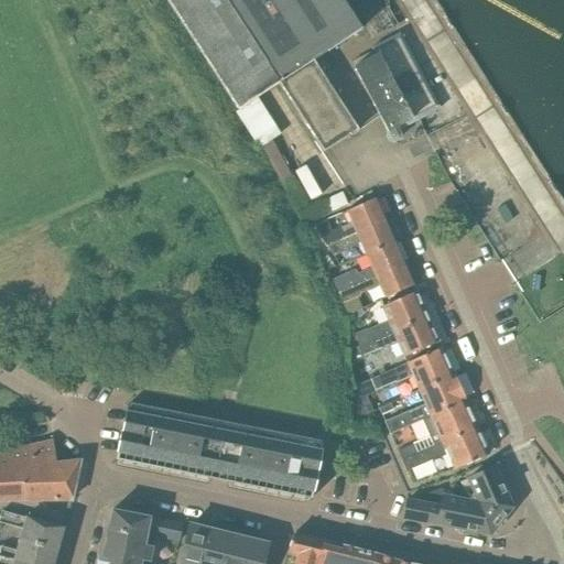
[(167,0),(239,110),(258,98),(279,83),(317,141),(324,152),(358,130),(326,79),(334,75),(321,54),(360,28),(356,20),(344,2),(343,0),(167,0)]
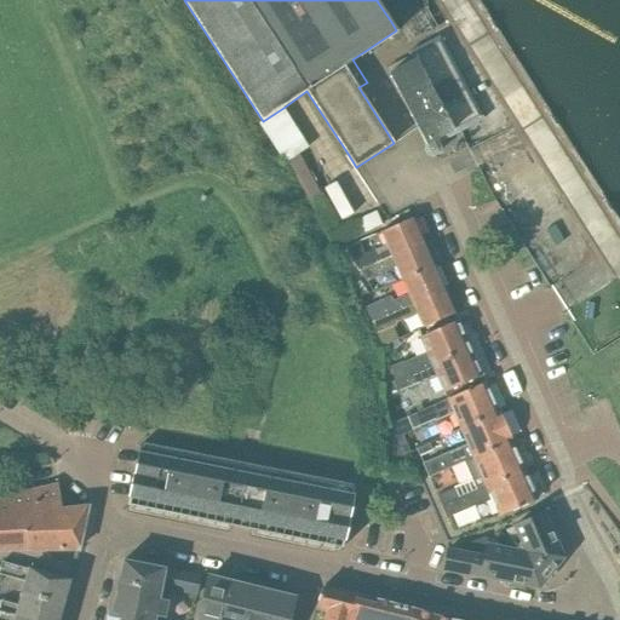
[(389,74),(418,127),(428,145),(425,150),(428,155),(432,156),(438,153),(440,148),(437,143),(453,135),(454,136),(483,119),(440,36),(408,53),(413,62),(389,74)]
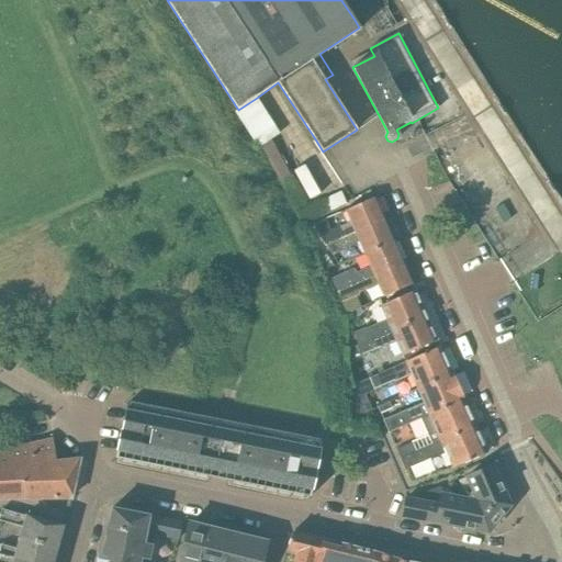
[(340,192),(311,202),(315,215),(345,205),(340,192)]
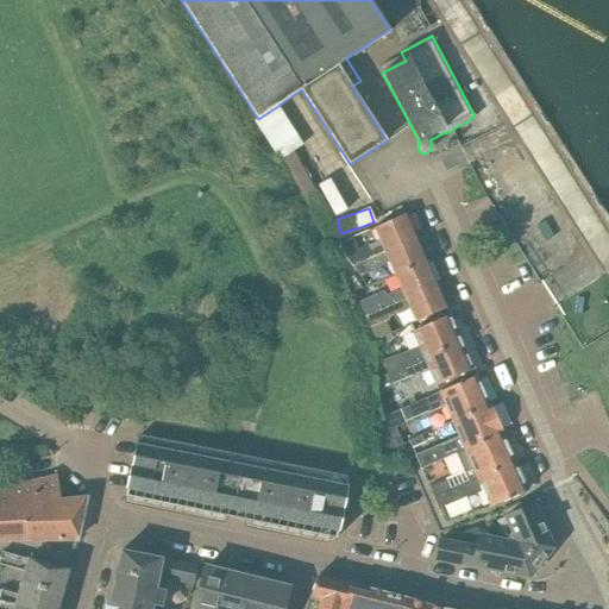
[(352,264),(415,238),(406,214),(375,227),(381,242),(358,251),(352,237),(339,243),(352,264)]
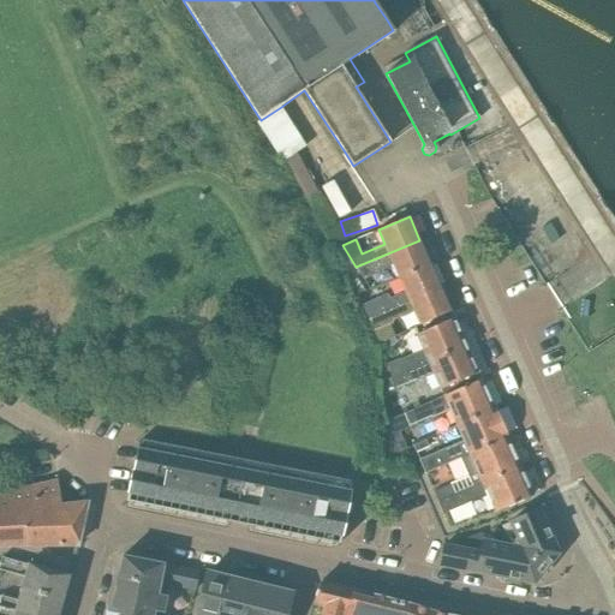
[(430,263),(419,240),(356,267),(356,269),(357,268),(364,279),(377,273),(376,270),(393,263),(399,278),(430,263)]
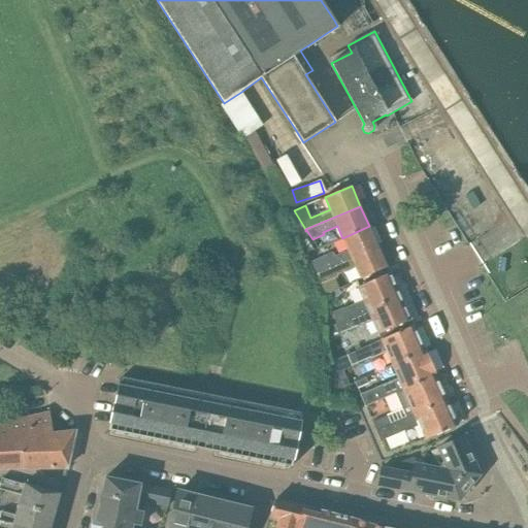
[(378,246),(369,226),(342,238),(348,251),(334,257),(332,253),(309,262),(315,274),(337,265),(378,246)]
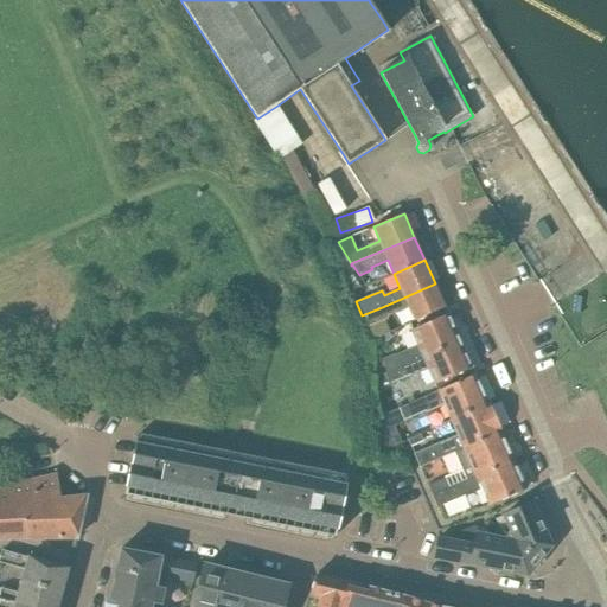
[(445,307),(435,283),(388,305),(362,315),(368,328),(388,319),(388,315),(408,306),(415,320),(445,307)]
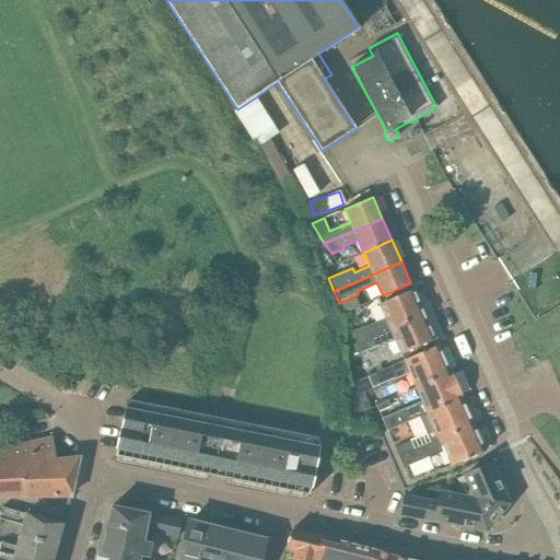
[(358,342),(424,314),(413,290),(378,304),(385,318),(364,327),(364,326),(352,331),(358,342)]
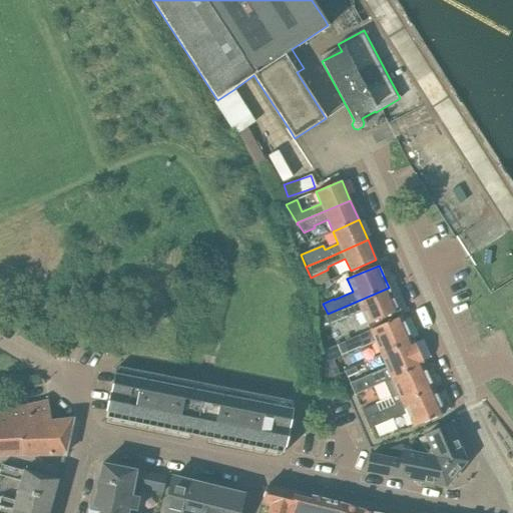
[(322,274),(312,278),(316,287),(326,283),(322,274)]
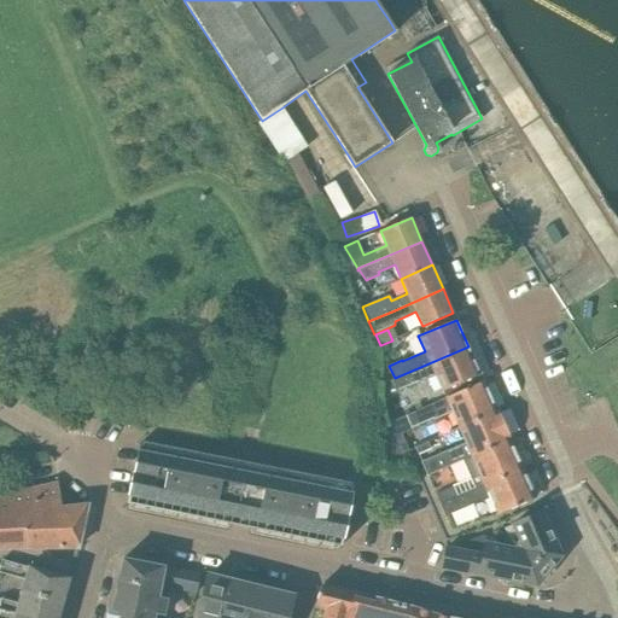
[(481,374),(468,347),(395,378),(391,379),(396,391),(435,374),(442,391),(481,374)]
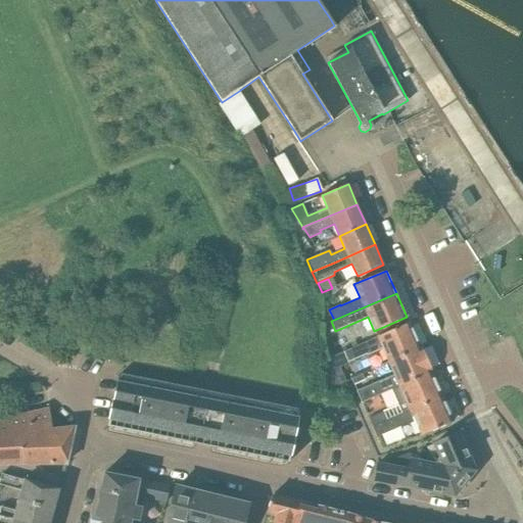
[(388,362),(421,347),(421,346),(420,347),(409,323),(343,351),(348,362),(367,354),(367,355),(382,348),(388,362)]
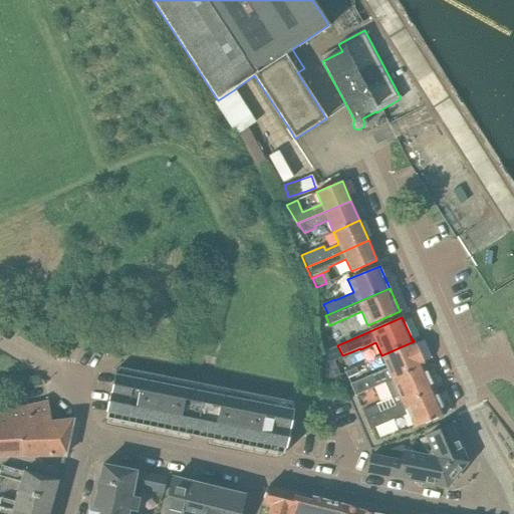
[(132,333),(155,338),(157,330),(133,325),(132,333)]
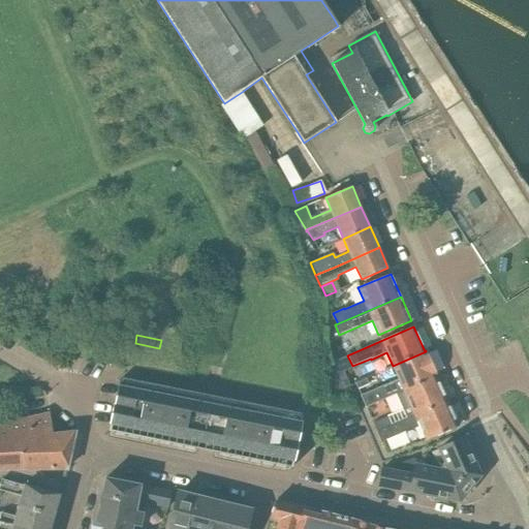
[(158,355),(159,348),(135,343),(133,351),(158,355)]
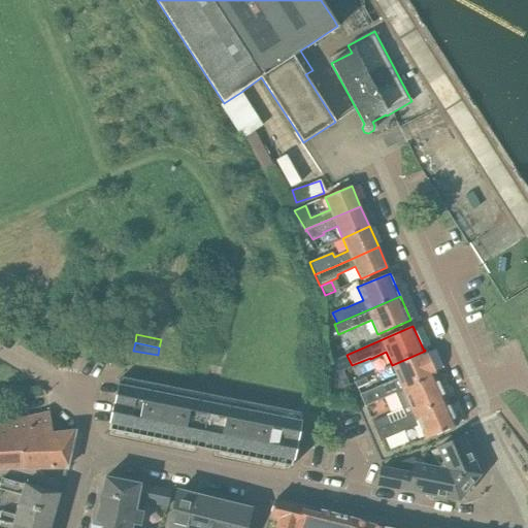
[(156,363),(158,355),(133,351),(132,359),(156,363)]
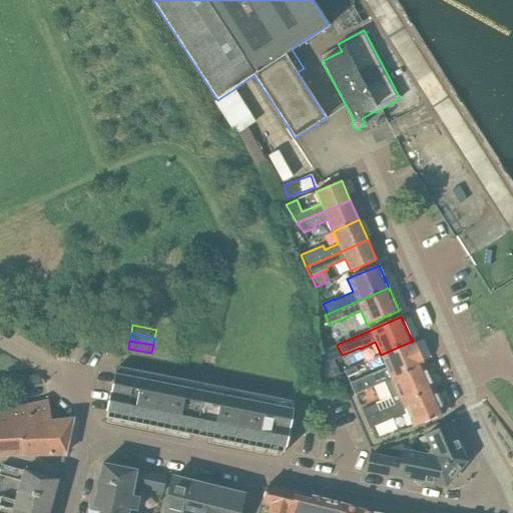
[(413,341),(381,355),(387,368),(350,384),(354,395),(384,382),(424,364),(413,341)]
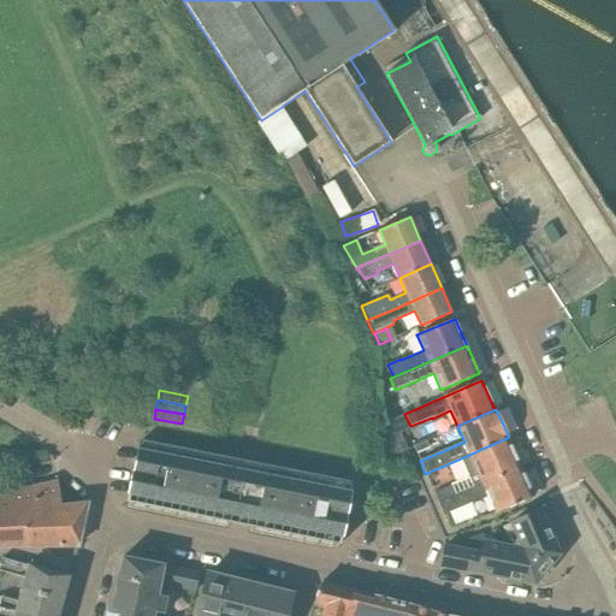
[(509,438),(509,437),(461,458),(473,487),(520,467),(508,438),(509,438)]
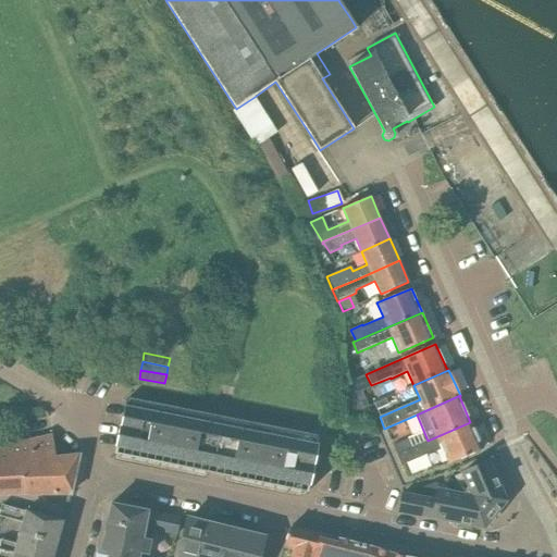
[(386,398),(373,404),(376,410),(388,405),(386,398)]
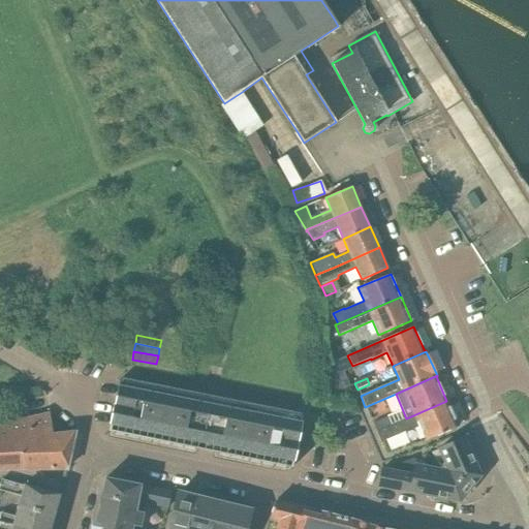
[(119,380),(109,431),(291,467),(302,418),(119,380)]
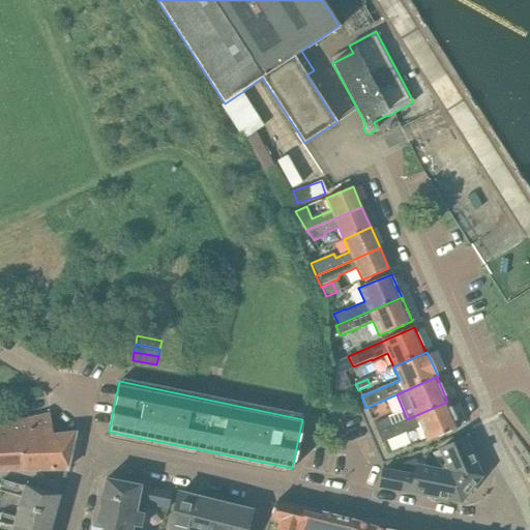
[(404,421),(408,432),(419,427),(427,441),(459,427),(447,402),(407,419),(404,421)]
